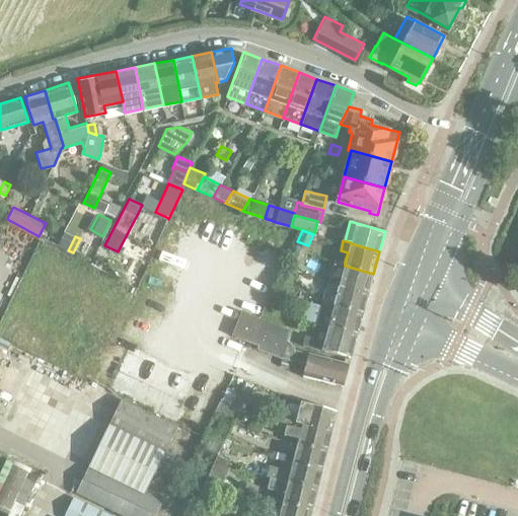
[(340,286),(368,293),(373,274),(345,266),(345,264),(345,262),(338,260),(335,260),(328,280),(336,283),(340,284),(340,286)]
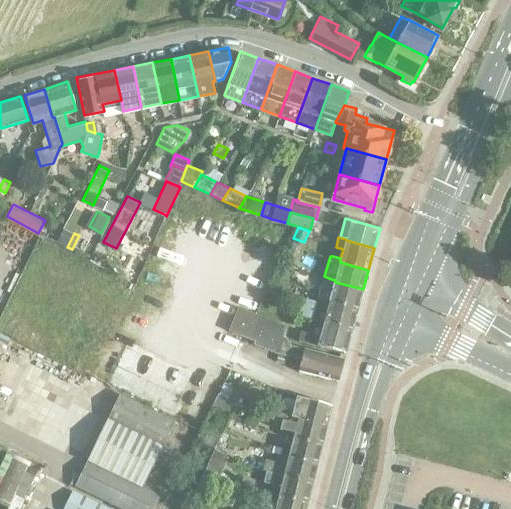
[(278,273),(288,277),(295,261),(285,257),(278,273)]
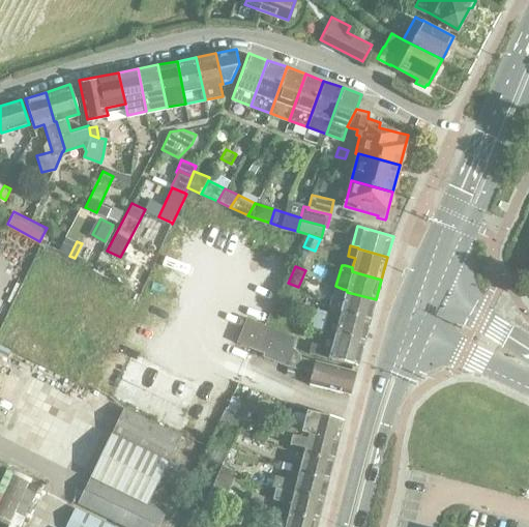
[(280,302),(289,306),(298,287),(288,283),(280,302)]
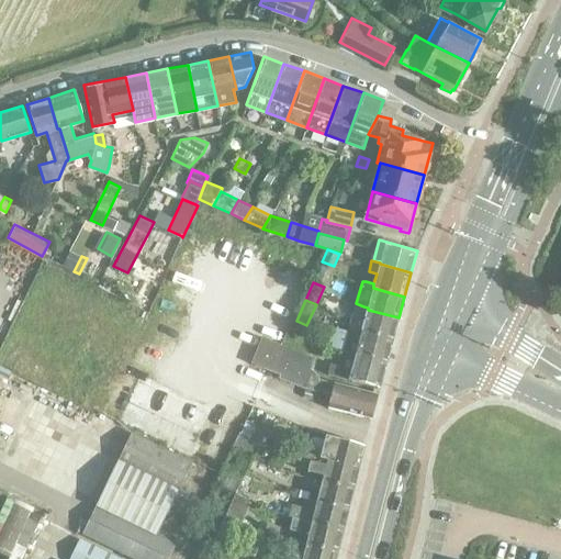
[(361,331),(392,339),(399,317),(368,310),(368,308),(363,306),(356,303),(350,325),(362,328),(361,331)]
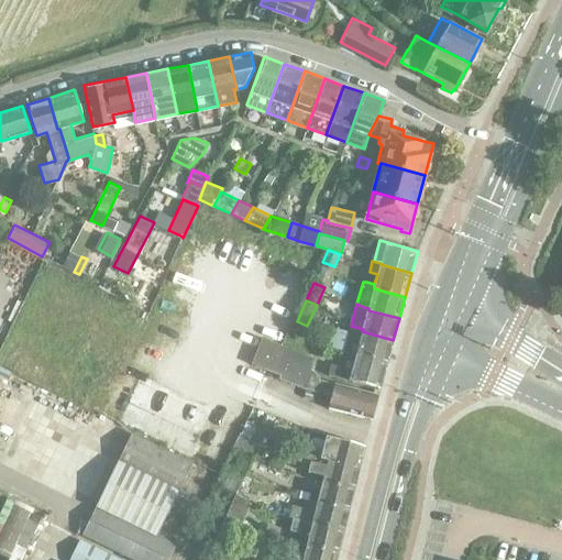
[(363,329),(351,326),(337,322),(330,343),(344,348),(356,351),(356,352),(387,361),(393,340),(362,331),(363,329)]
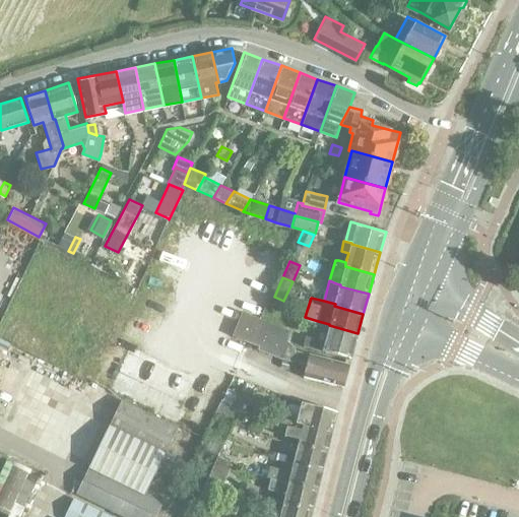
[(344,386),(344,385),(349,363),(310,352),(296,348),(297,347),(287,339),(292,329),(274,322),(265,318),(242,309),(232,334),(259,345),(258,348),(280,357),(307,364),(304,376),(344,386)]
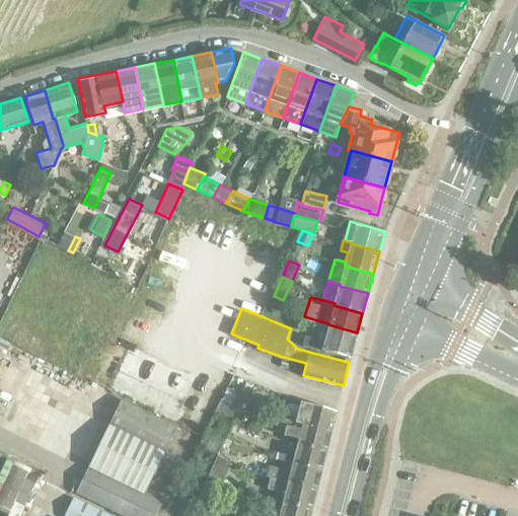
[(310,347),(341,355),(350,357),(357,333),(328,324),(328,323),(317,320),(313,337),(305,334),(302,344),(310,346),(310,347)]
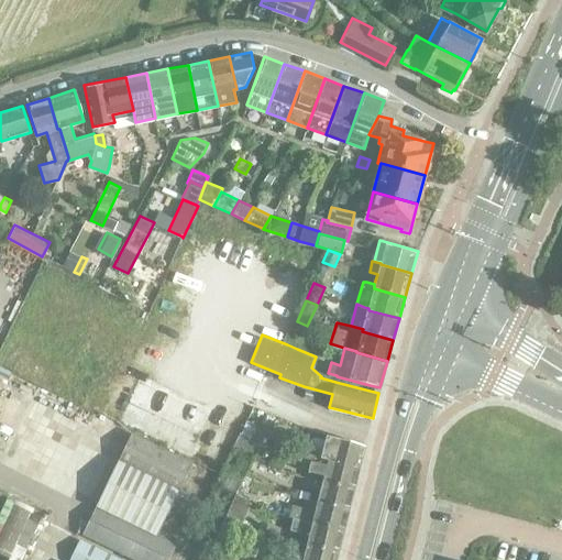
[(360,465),(365,443),(327,435),(322,452),(308,448),(318,428),(293,416),(283,437),(294,442),(289,452),(289,454),(304,459),(304,458),(318,462),(318,461),(327,463),(329,458),(360,465)]
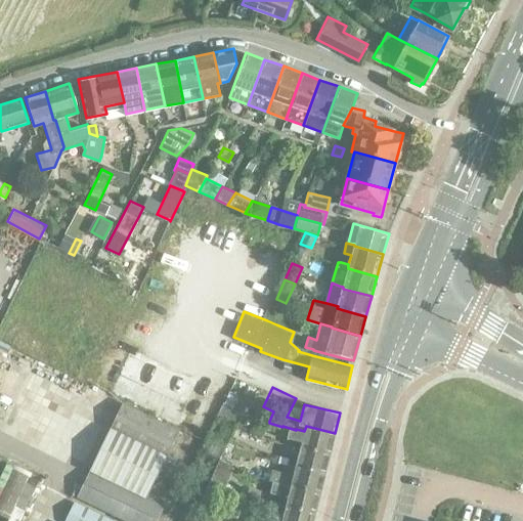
[(180,429),(123,400),(110,429),(77,495),(128,520),(156,520),(165,504),(146,495),(166,457),(167,457),(180,429)]
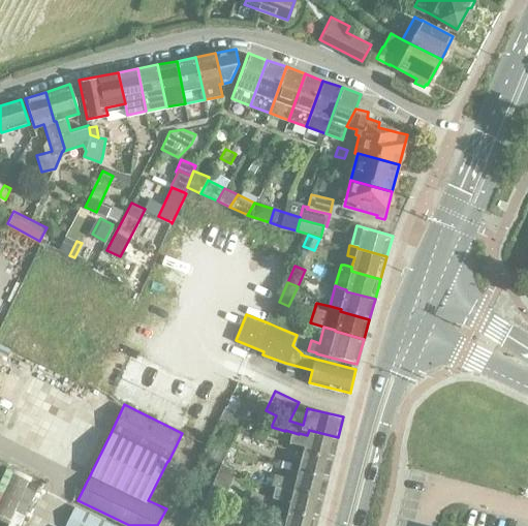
[(219,418),(235,426),(241,412),(226,405),(219,418)]
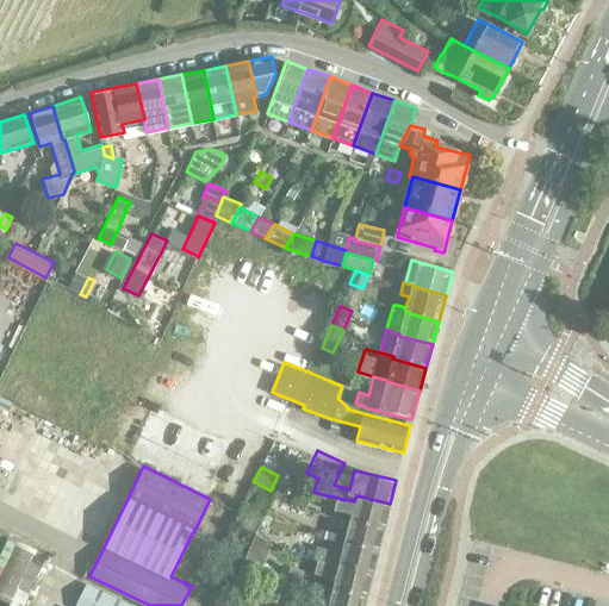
[(302,483),(292,501),(306,506),(314,492),(314,489),(302,483)]
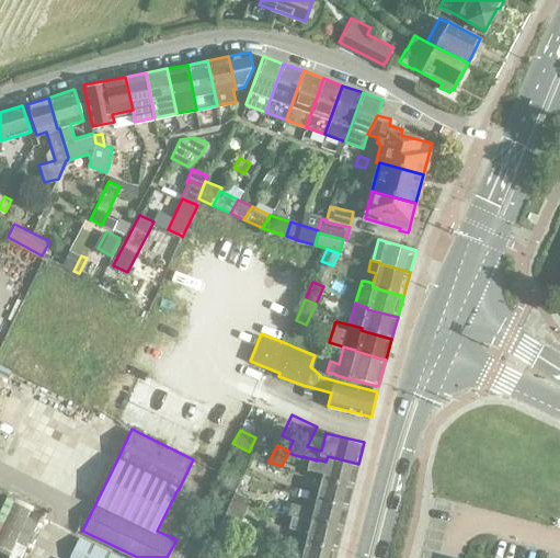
[(232,465),(244,470),(252,455),(239,450),(232,465)]
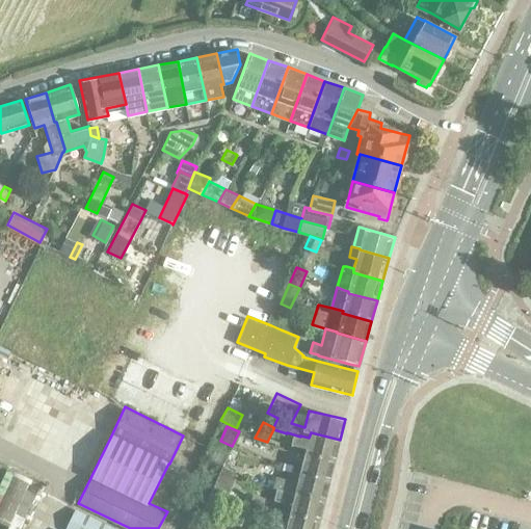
[(304,451),(336,458),(340,440),(311,432),(309,438),(300,435),(300,437),(287,432),(287,433),(287,434),(293,437),(291,445),(306,449),(304,451)]
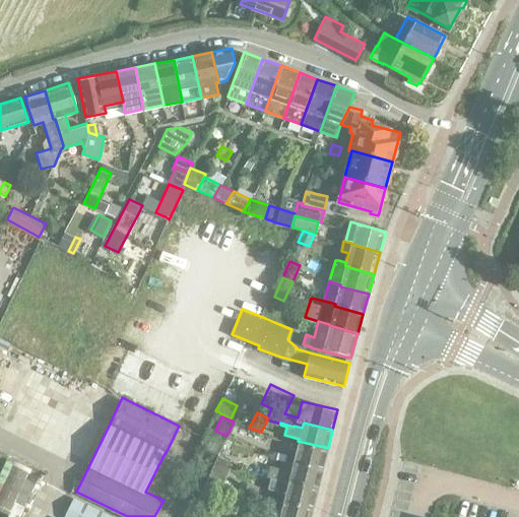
[(226,436),(215,431),(207,428),(203,436),(198,445),(218,454),(226,436)]
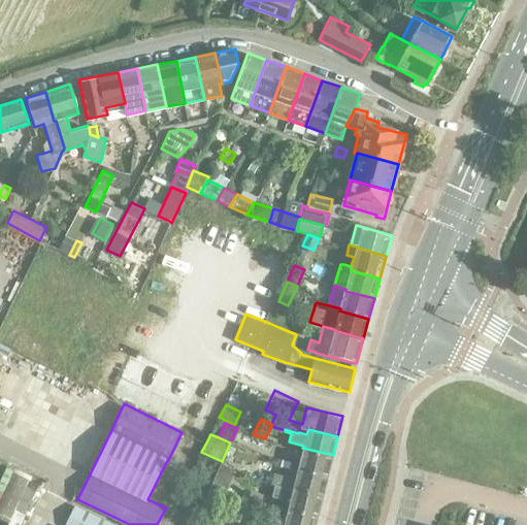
[(333,455),(302,448),(301,454),(293,452),(290,467),(297,469),(298,468),(328,476),(333,455)]
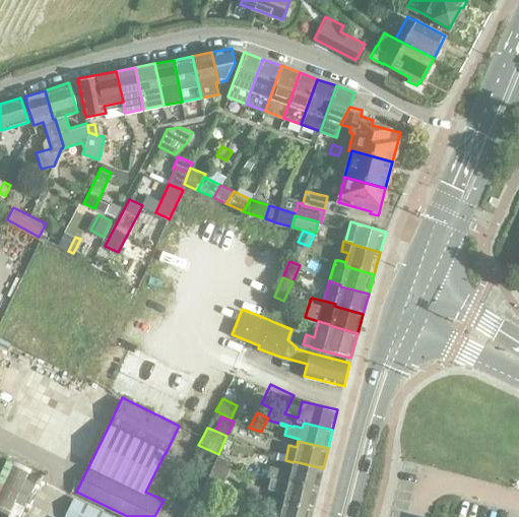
[(210,471),(226,478),(234,461),(218,454),(210,471)]
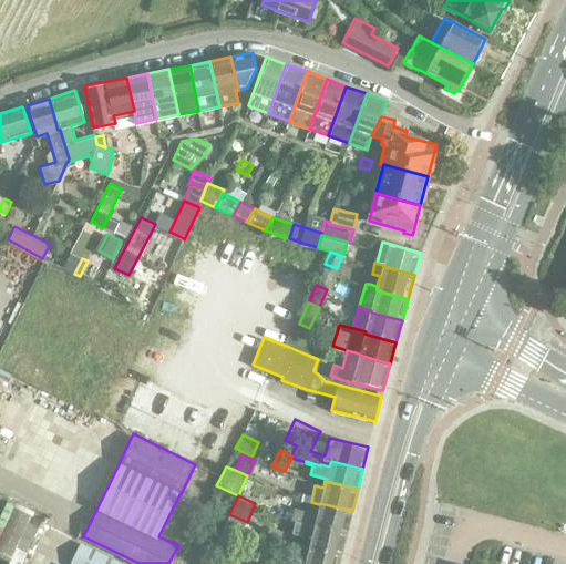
[(0,534),(0,555),(9,561),(33,511),(16,502),(0,534)]
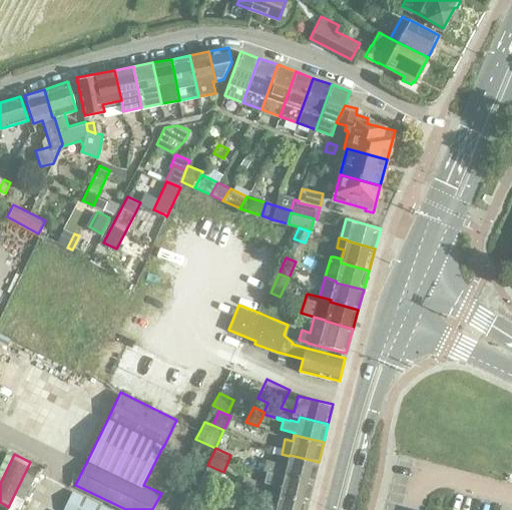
[(267,458),(264,468),(264,469),(268,470),(314,481),(319,462),(290,455),(289,456),(287,463),(267,458)]
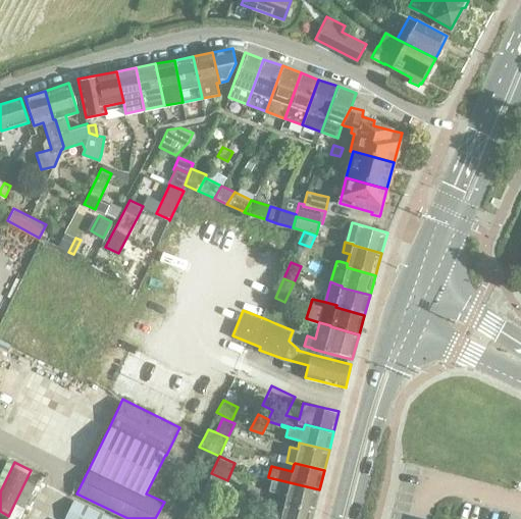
[(18,518),(39,475),(30,471),(6,518),(18,518)]
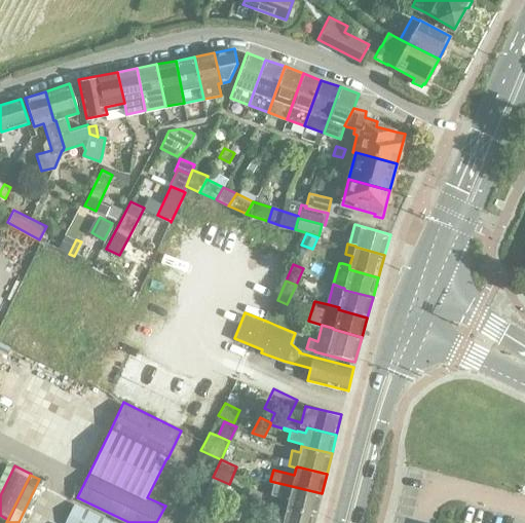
[(205,491),(205,494),(221,501),(222,499),(226,501),(232,487),(228,485),(229,484),(213,477),(212,478),(205,491)]
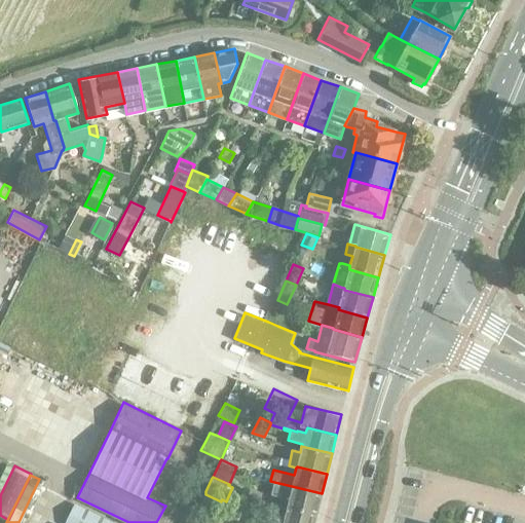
[(287,506),(316,513),(322,493),(274,482),(271,493),(289,498),(287,506)]
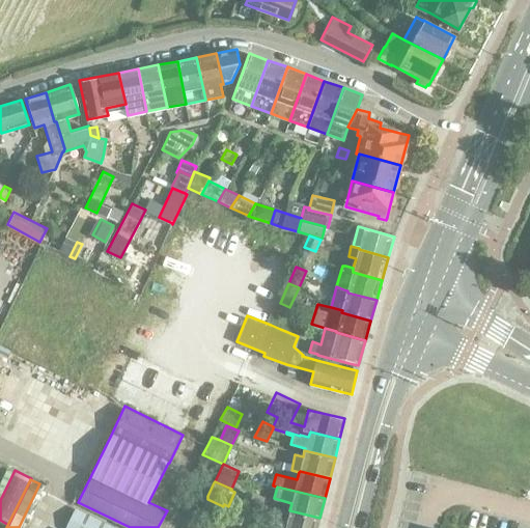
[(223,506),(207,499),(204,517),(216,522),(223,506)]
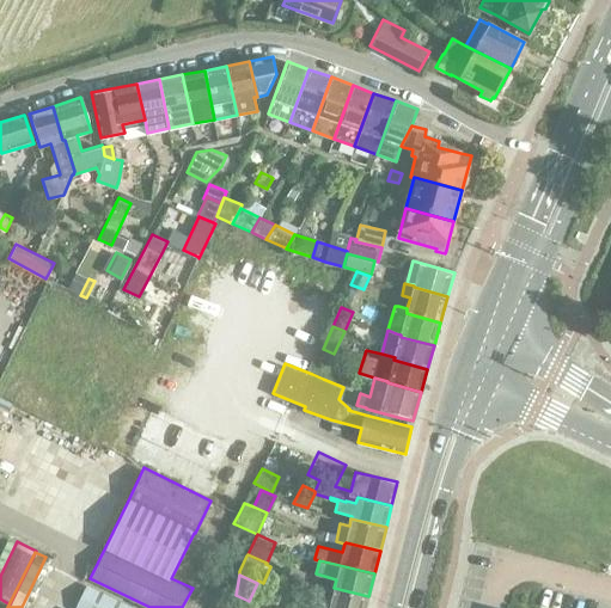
[(139,607),(87,583),(74,607),(139,607)]
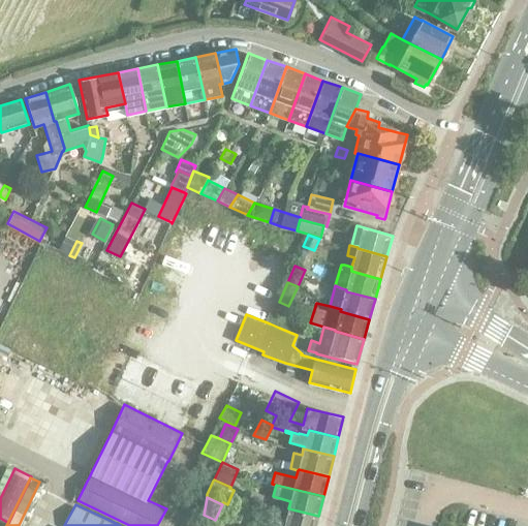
[(315,525),(318,516),(288,508),(288,509),(279,507),(274,525),(315,525)]
